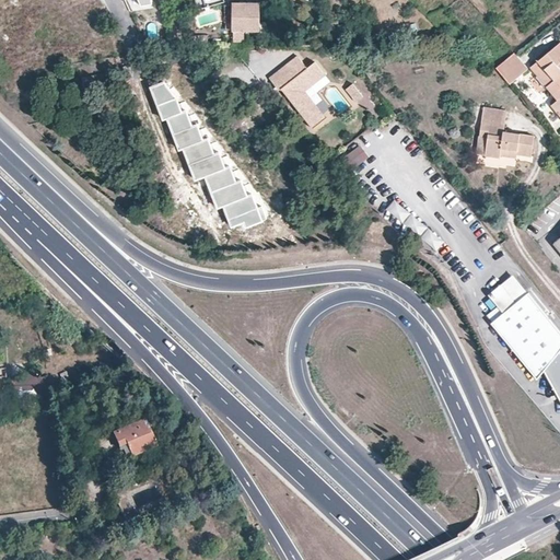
[(467,3),(464,0),(457,0),(446,9),(452,15),(467,3)]
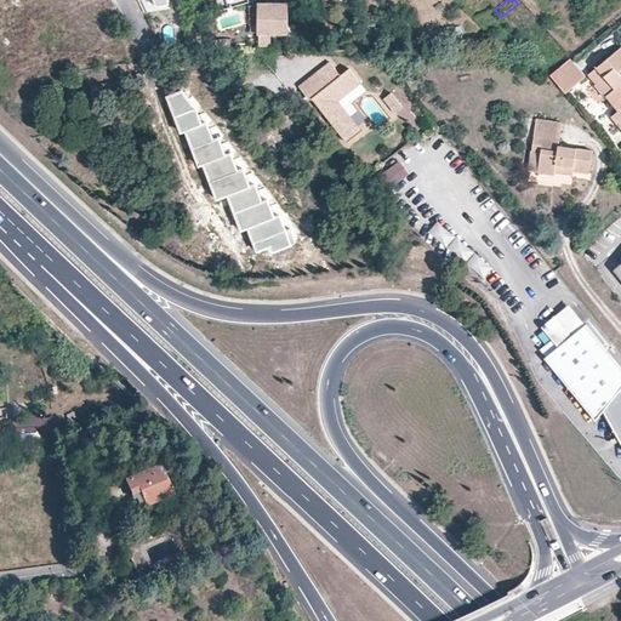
[(288,4),(258,4),(257,34),(288,34),(288,4)]
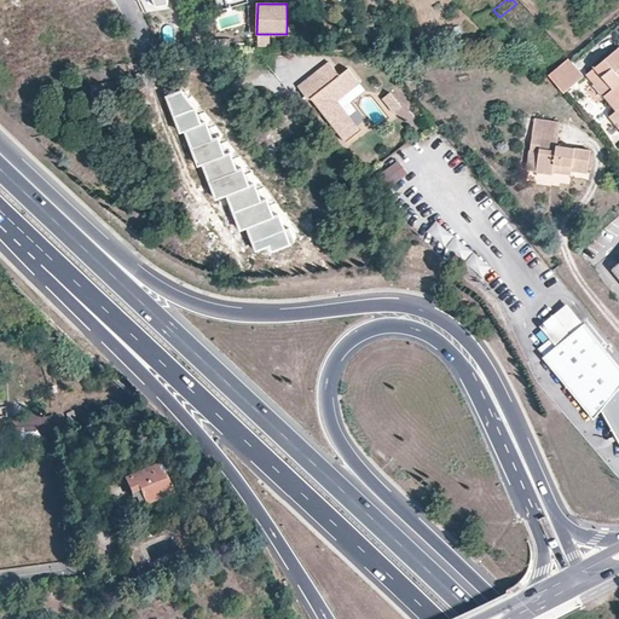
[(618,68),(618,46),(585,74),(615,110),(609,115),(618,127),(618,75),(615,71),(618,68)]
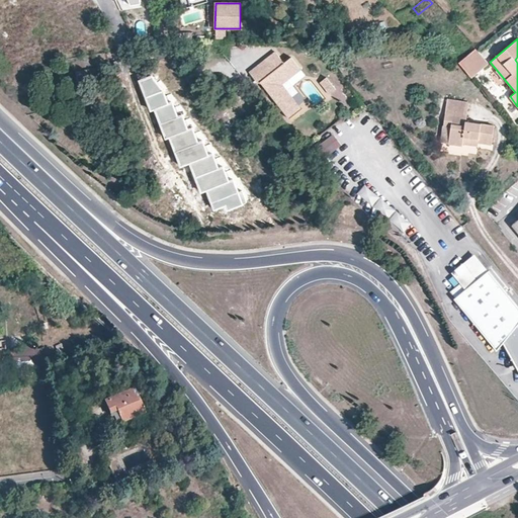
[(476,49),(458,63),(470,78),(488,64),(476,49)]
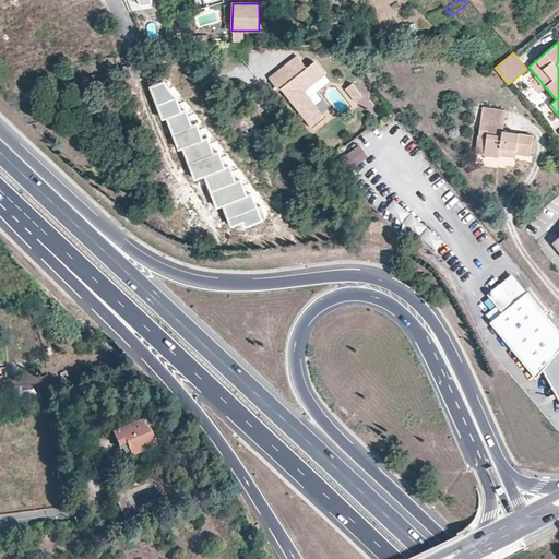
[(298,59),(277,76),(286,87),(282,91),(314,131),(328,121),(324,117),(305,94),(325,76),(316,64),(308,71),(298,59)]
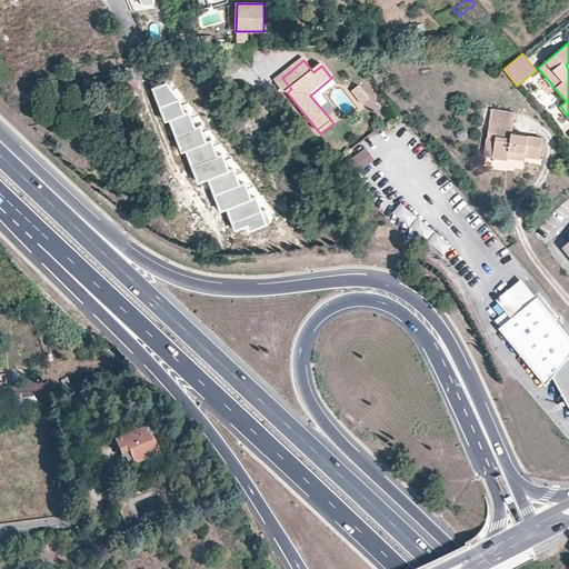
[(282,78),(276,83),(286,95),(287,92),(291,89),(282,78)]
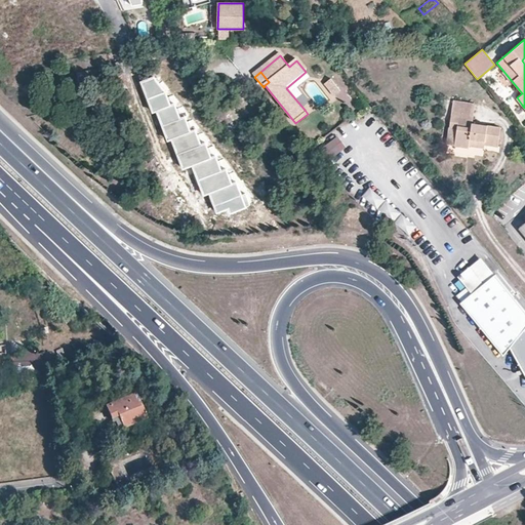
[(154,76),(142,81),(154,112),(157,111),(168,140),(171,139),(184,168),(193,165),(204,196),(210,193),(217,212),(229,208),(231,212),(247,206),(237,183),(233,184),(227,169),(223,170),(217,156),(211,157),(206,143),(202,145),(196,129),(192,131),(186,117),(182,118),(176,104),(172,106),(166,91),(159,83),(154,76)]
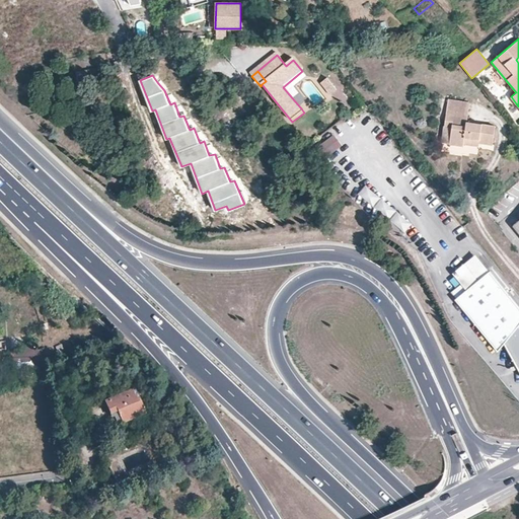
[(328,79),(322,84),(332,96),(338,91),(328,79)]
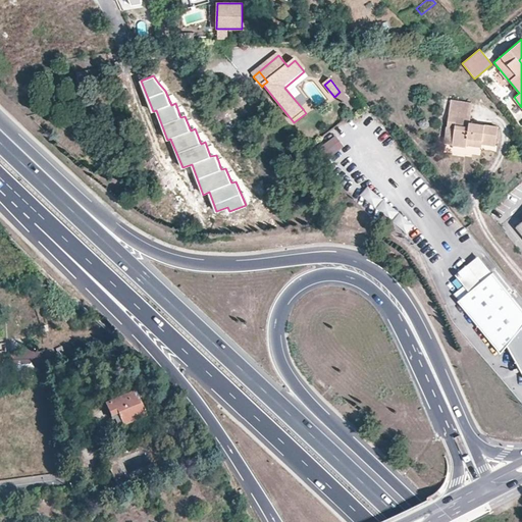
[(452,100),(450,115),(471,118),(472,103),(452,100)]
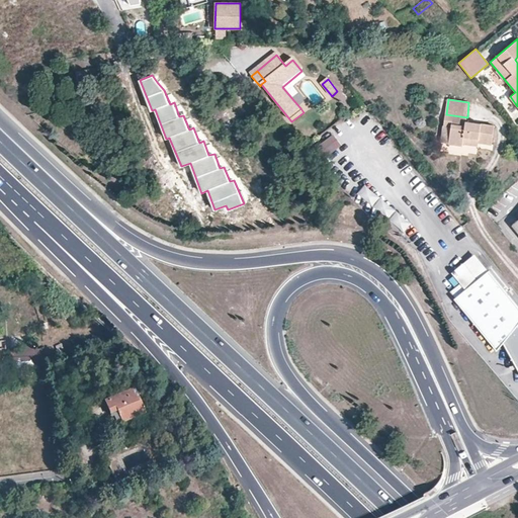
[(467,117),(446,114),(445,126),(451,127),(449,145),(462,147),(463,144),(463,141),(469,142),(469,139),(479,140),(479,144),(492,146),(494,126),(466,121),(467,117)]
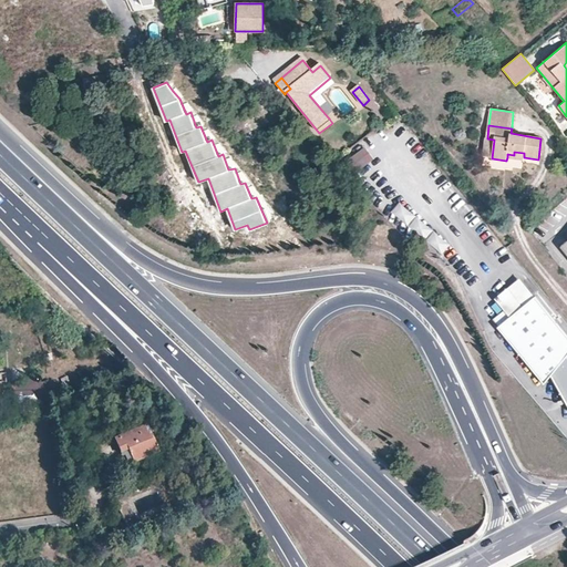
[(377,157),(367,145),(344,162),(354,175),(377,157)]
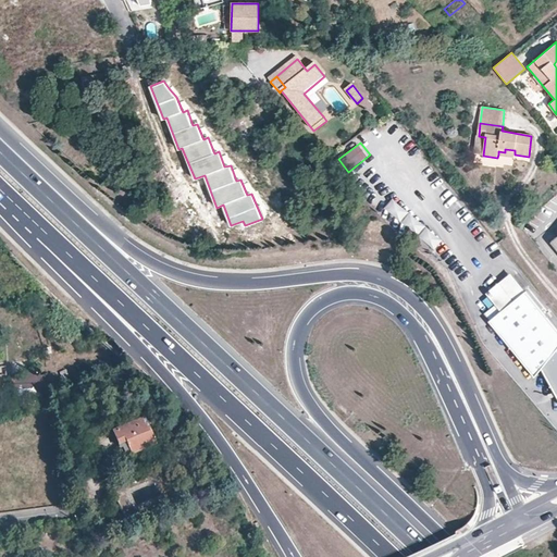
[(392,200),(384,210),(401,223),(409,213),(392,200)]
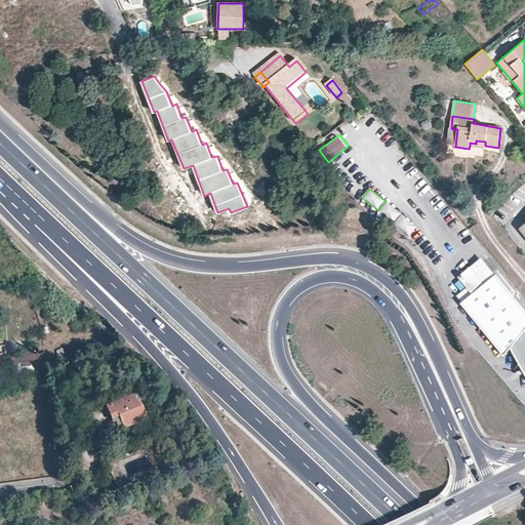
[(411,235),(417,227),(386,203),(379,211),(411,235)]
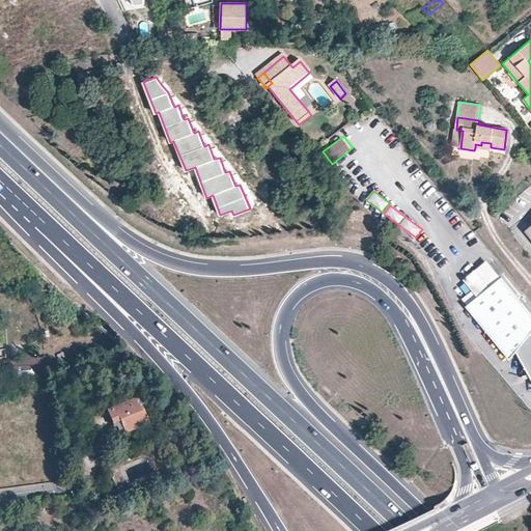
[(503,279),(490,262),(477,272),(491,289),(503,279)]
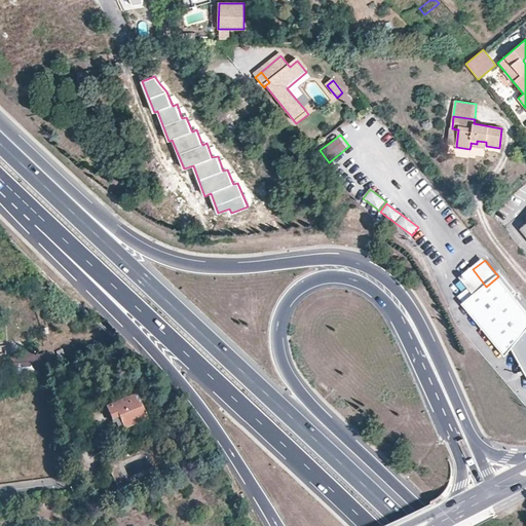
[(525,310),(498,276),(486,287),(473,269),(461,278),(476,295),(464,305),(506,359),(514,349),(525,375),(525,310)]
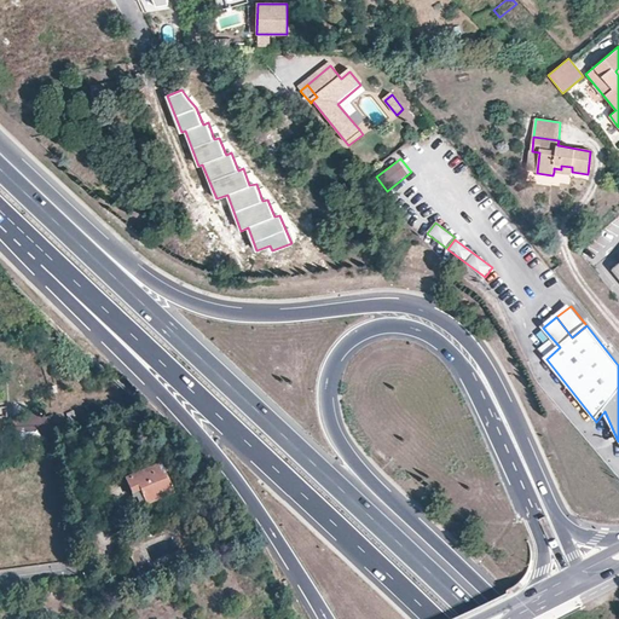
[(24,432),(25,439),(41,438),(40,422),(15,422),(16,432),(24,432)]
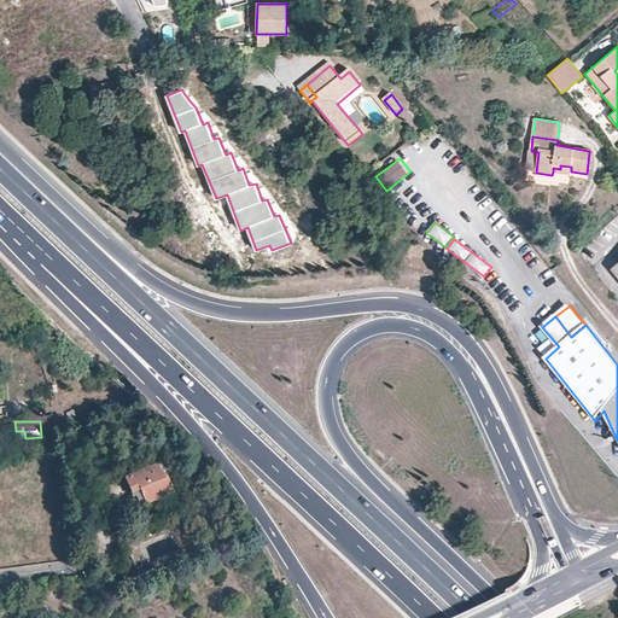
[(123,477),(132,497),(135,496),(139,506),(172,493),(159,464),(123,477)]
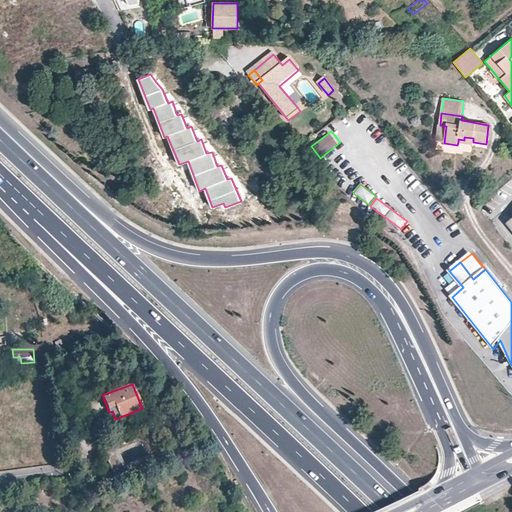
[(109,449),(103,451),(111,470),(117,467),(109,449)]
